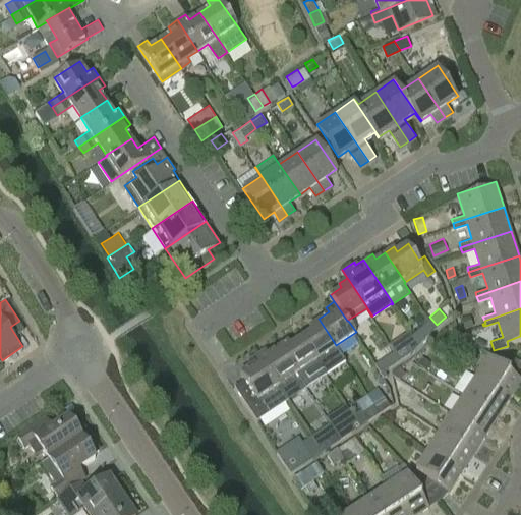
[(472,323),(469,312),(461,315),(465,326),(472,323)]
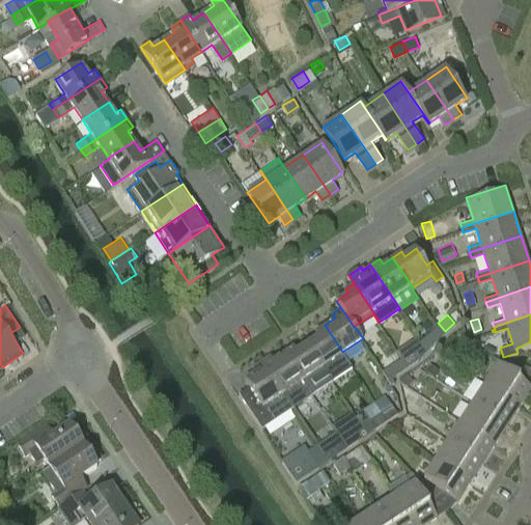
[(420,339),(426,349),(435,340),(445,331),(438,323),(427,332),(420,339)]
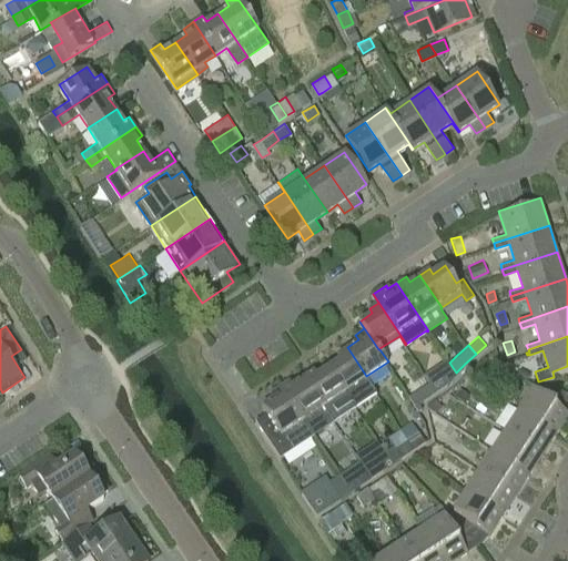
[(330,365),(356,406),(377,393),(366,376),(347,347),(337,354),(341,358),(330,365)]
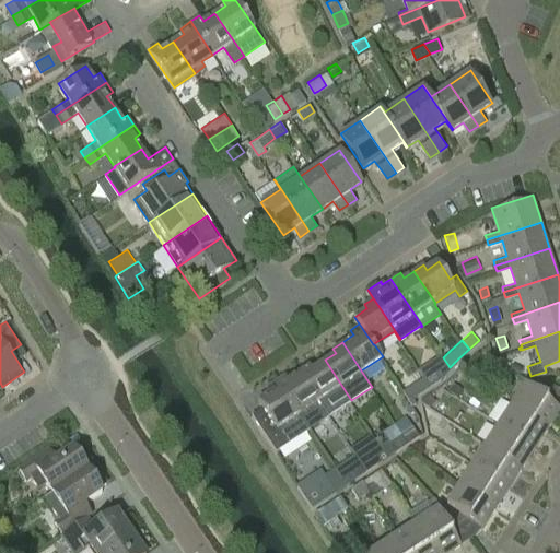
[(423,374),(430,384),(442,376),(450,367),(443,357),(442,359),(435,363),(434,366),(423,374)]
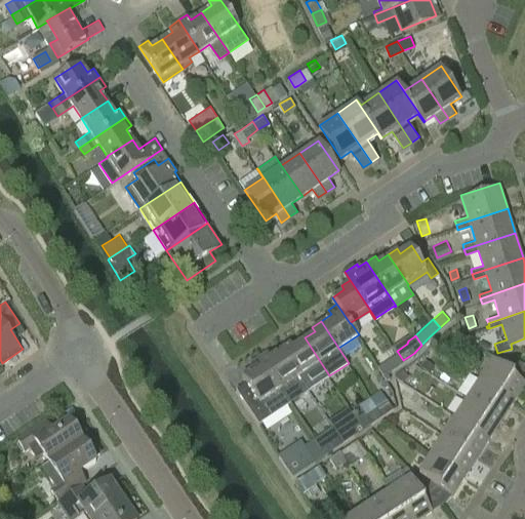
[(301,377),(310,389),(329,375),(305,337),(293,346),(290,341),(281,347),(299,374),(301,377)]
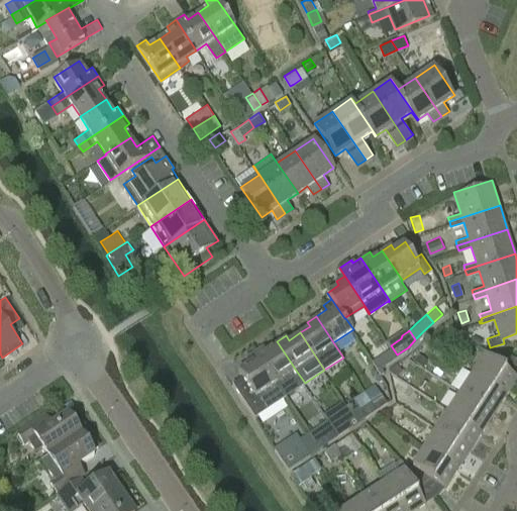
[(482,337),(473,333),(470,340),(479,344),(482,337)]
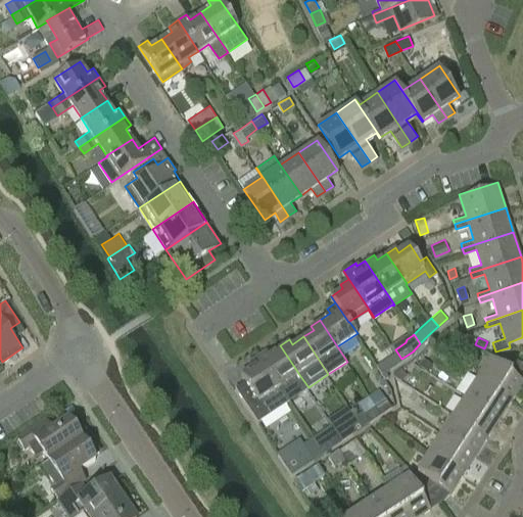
[(300,376),(298,373),(280,345),(270,353),(267,347),(257,354),(289,400),(308,387),(300,376)]
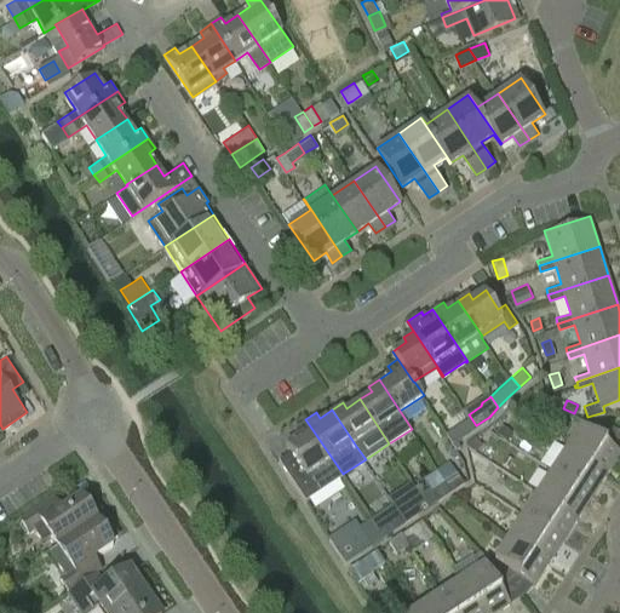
[(457,439),(463,434),(476,425),(469,414),(445,430),(457,447),(460,445),(457,439)]
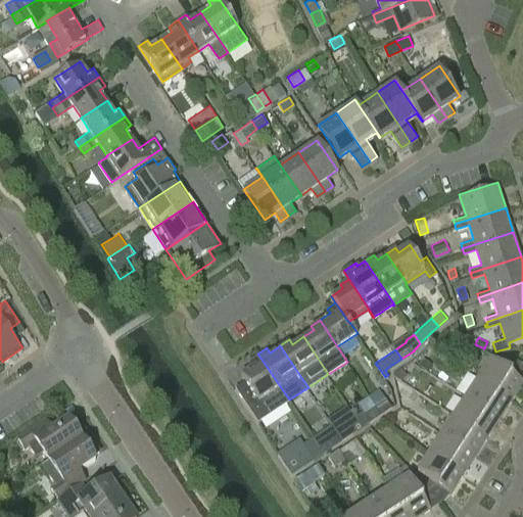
[(257,419),(269,412),(289,400),(257,354),(248,360),(252,365),(241,371),(246,378),(235,385),(257,419)]
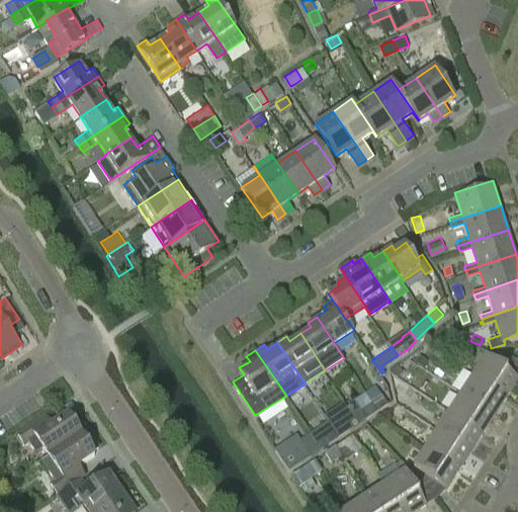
[(517,358),(517,357),(509,351),(504,358),(514,365),(517,358)]
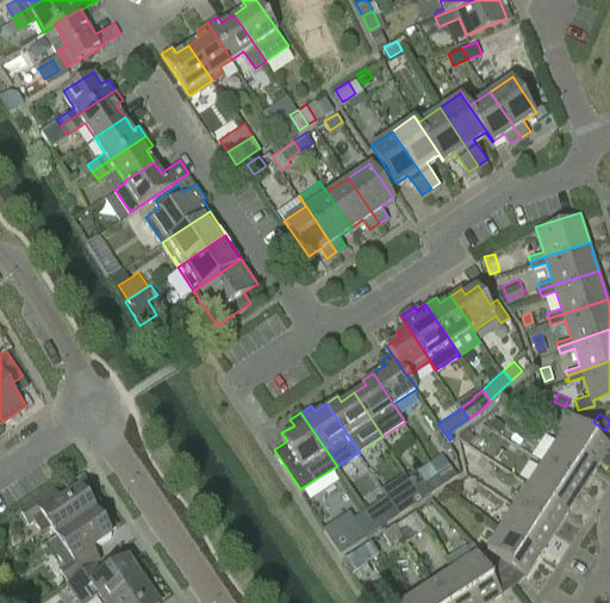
[(503,422),(493,415),(487,423),(498,430),(503,422)]
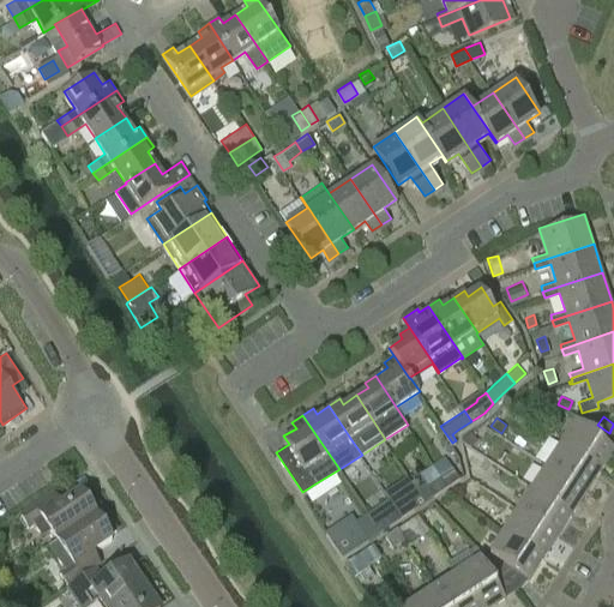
[(561,442),(601,467),(613,446),(613,443),(576,419),(561,442)]
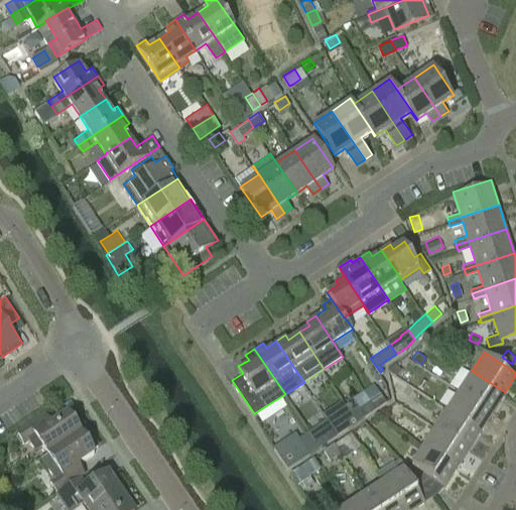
[(396,372),(401,367),(397,361),(388,366),(389,368),(396,372)]
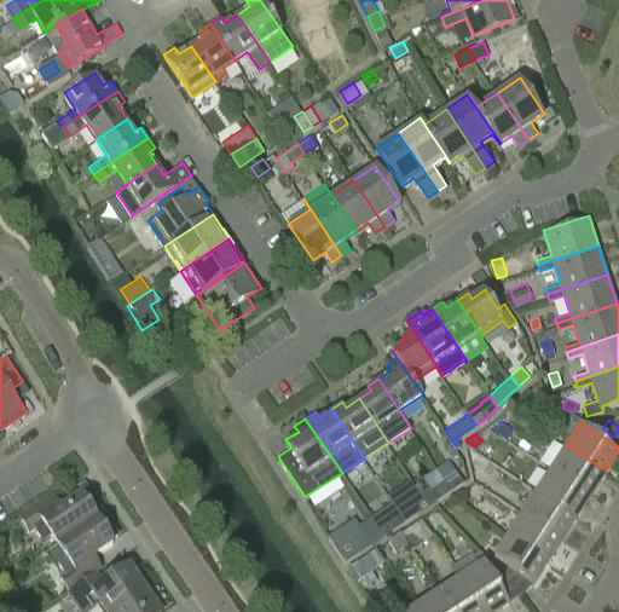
[(606,471),(566,445),(551,467),(591,494),(606,471)]
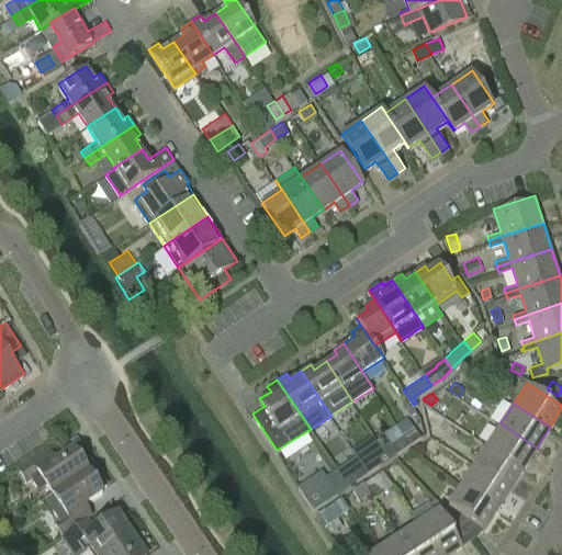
[(537,448),(501,423),(487,443),(524,467),(537,448)]
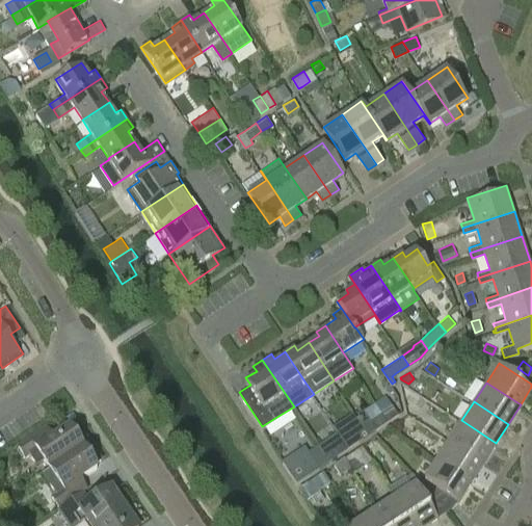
[(365,410),(371,418),(376,426),(388,419),(381,411),(376,402),(365,410)]
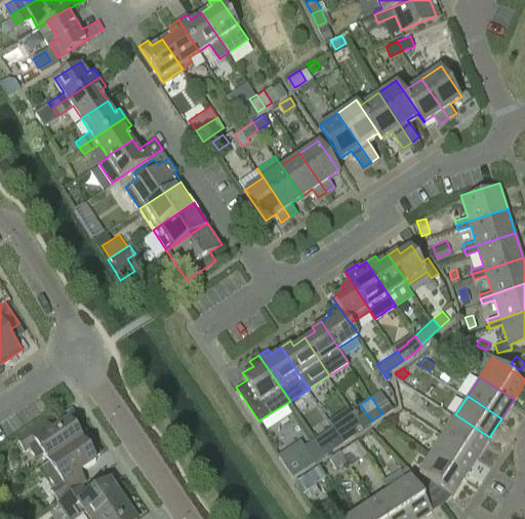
[(376,405),(382,413),(393,406),(388,398),(376,405)]
